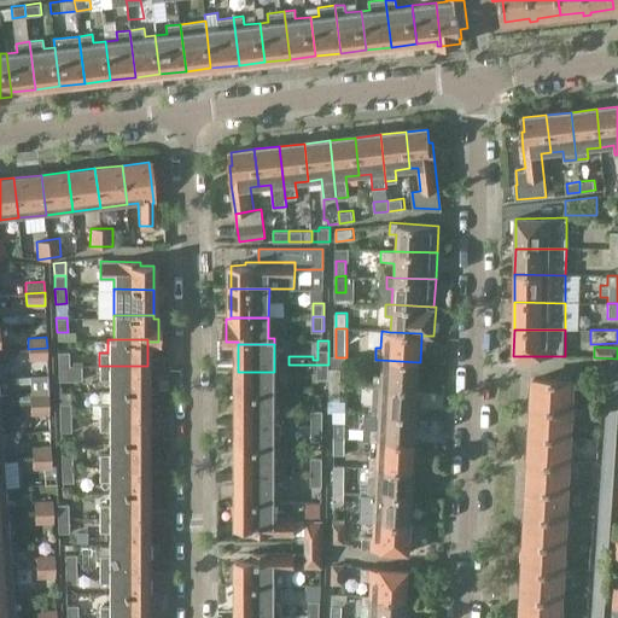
[(47,361),(47,348),(28,349),(29,361),(47,361)]
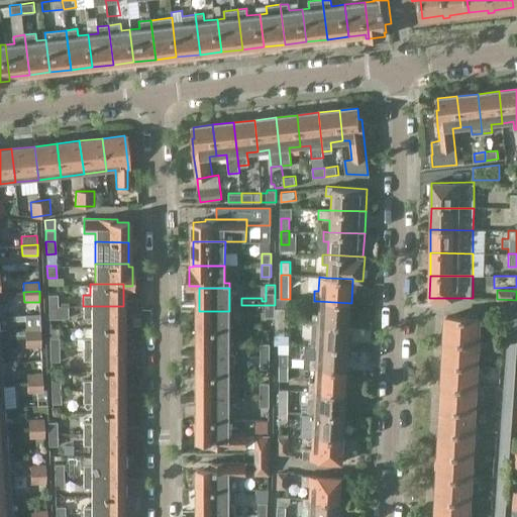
[(48,306),(58,306),(57,294),(48,295),(48,306)]
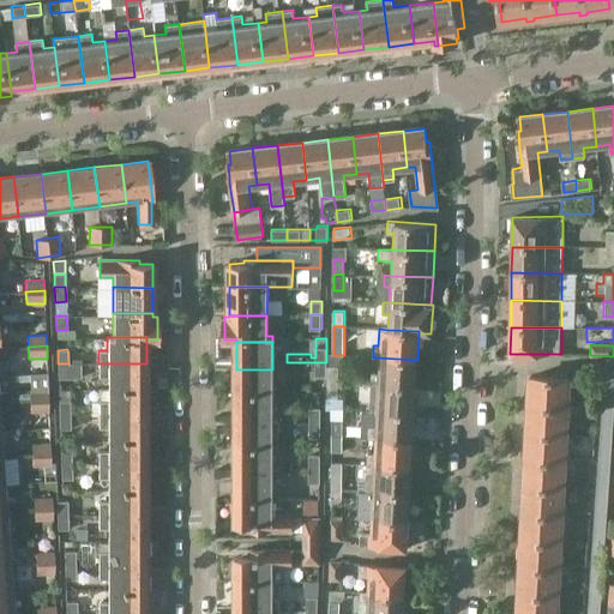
[(363,356),(344,355),(342,355),(341,366),(362,367),(363,356)]
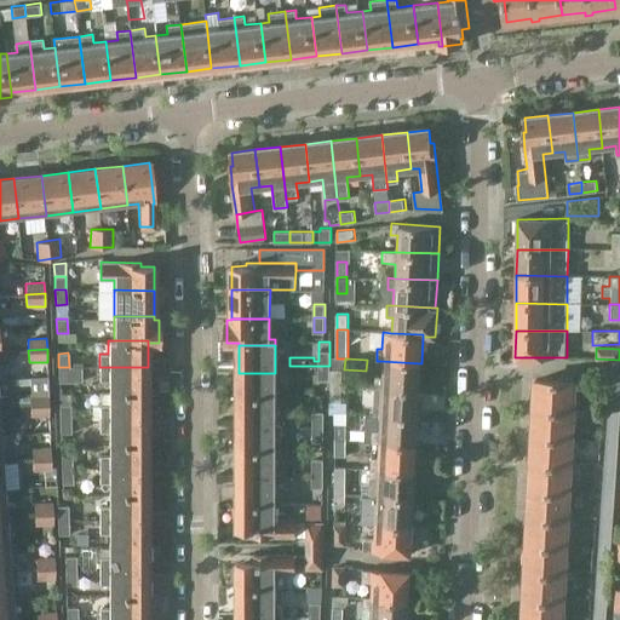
[(379,389),(420,390),(422,363),(380,361),(380,377),(375,375),(374,388),(379,389)]
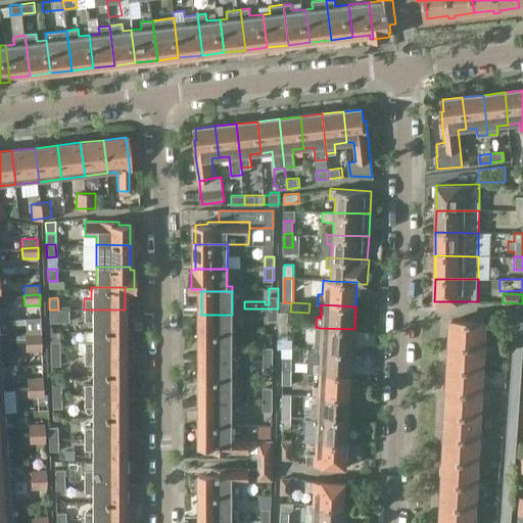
[(265,313),(269,313),(269,321),(279,321),(279,312),(278,312),(278,308),(252,308),(252,317),(265,317),(265,313)]
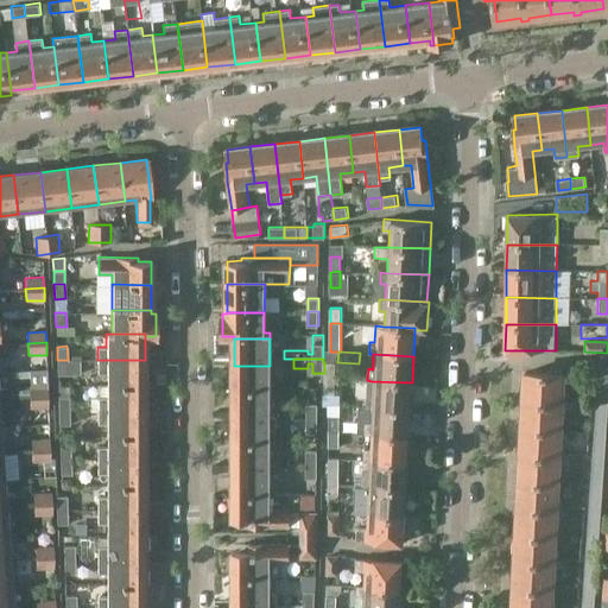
[(80,360),(68,360),(57,360),(57,374),(81,374),(80,360)]
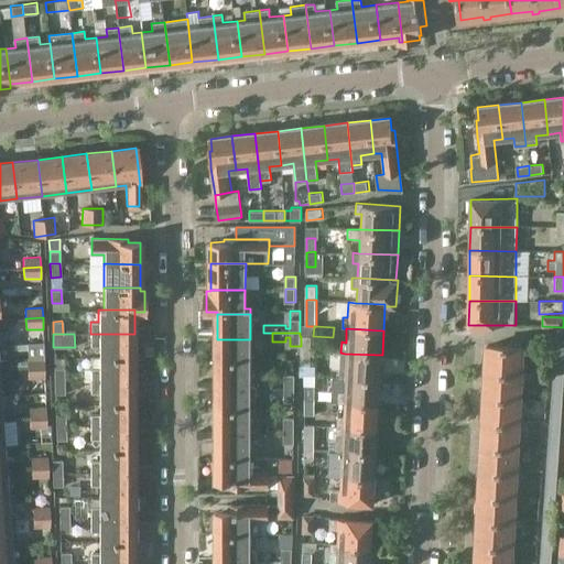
[(134,334),(90,334),(90,346),(98,346),(98,357),(134,358),(134,334)]
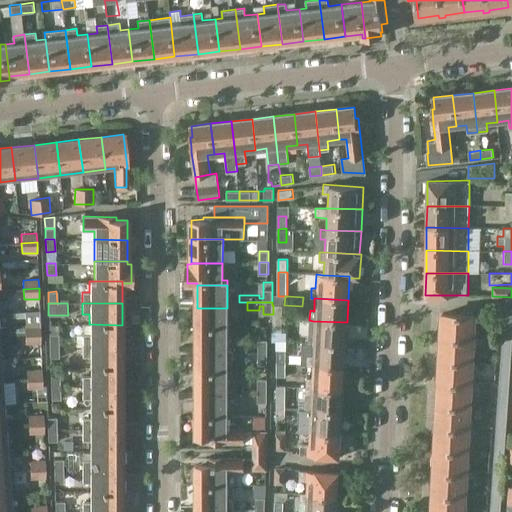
[(273,318),(282,318),(282,305),(273,305),(273,314),(273,318)]
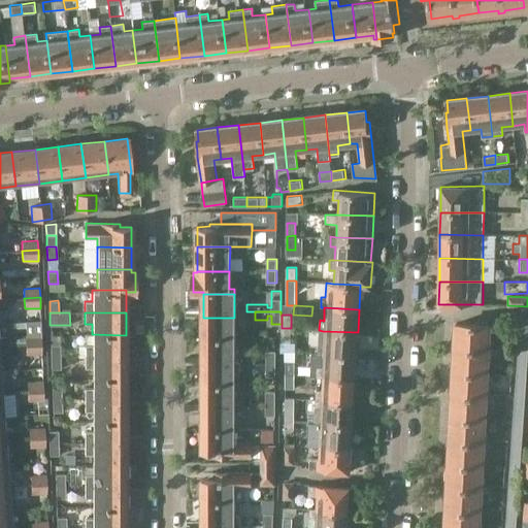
[(203,318),(203,341),(234,341),(234,318),(203,318)]
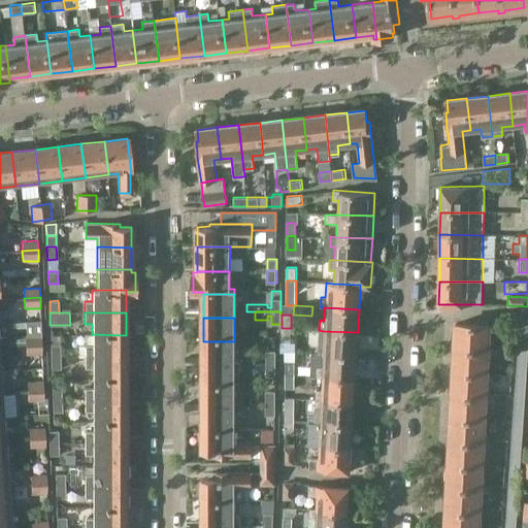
[(26,321),(27,345),(41,345),(40,321),(26,321)]
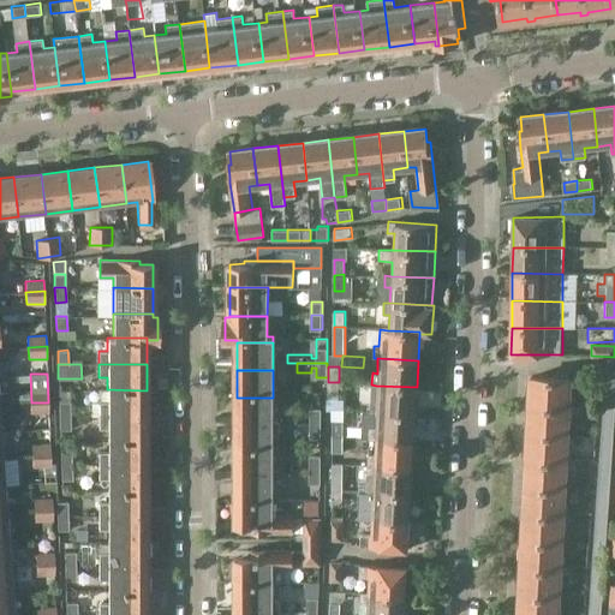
[(569,378),(531,376),(530,401),(527,401),(526,408),(530,410),(529,433),(567,434),(569,378)]
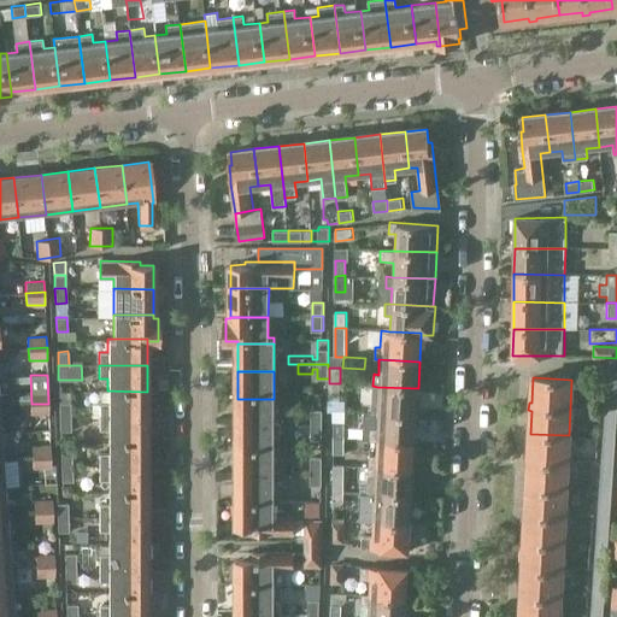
[(329,411),(335,411),(346,411),(346,399),(340,399),(340,383),(329,383),(329,411)]
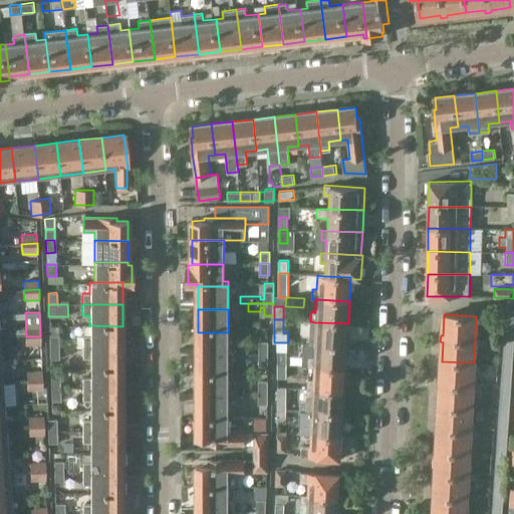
[(309,343),(313,343),(346,345),(348,323),(314,322),(313,334),(310,334),(309,343)]
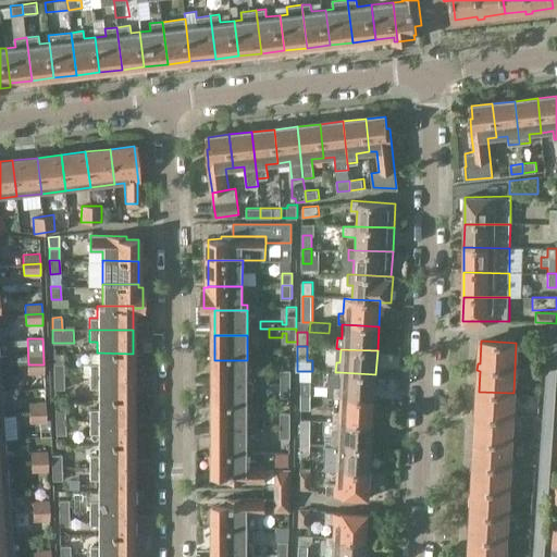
[(133,375),(133,354),(97,353),(97,363),(89,363),(89,375),(133,375)]
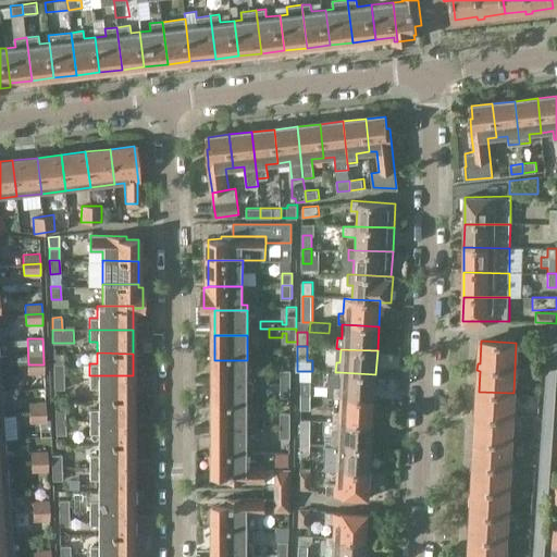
[(280,355),(281,384),(292,384),(292,355),(280,355)]
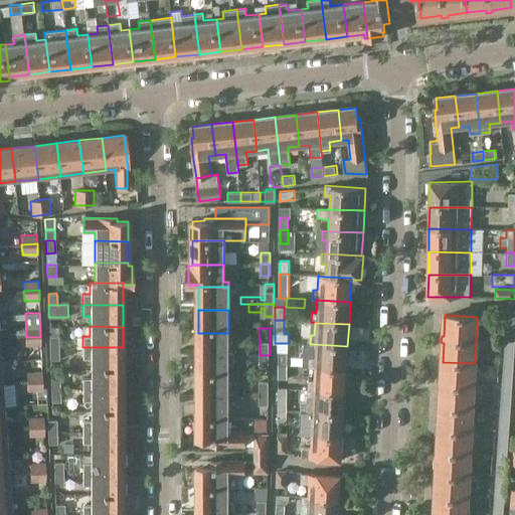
[(198,333),(198,355),(228,355),(228,333),(198,333)]
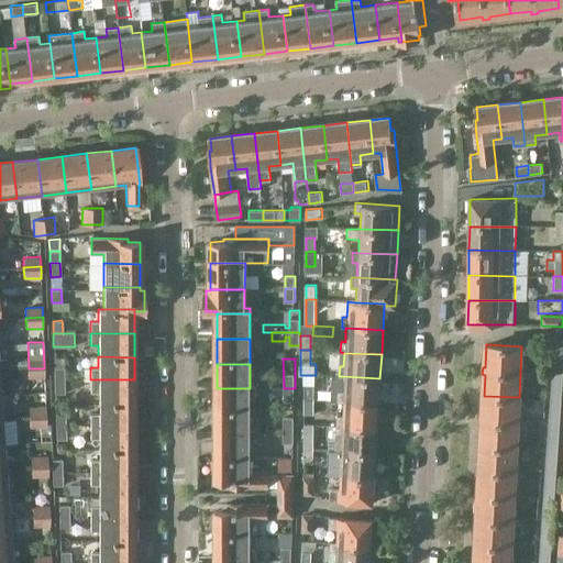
[(54,379),(64,379),(64,367),(54,367),(54,379)]
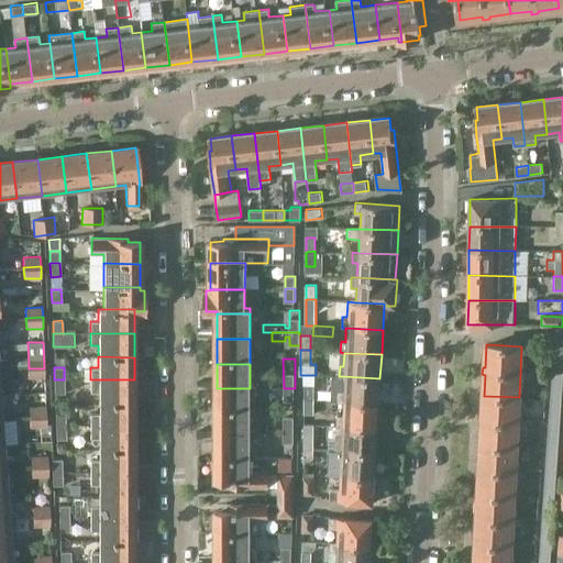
[(562,367),(554,367),(553,379),(562,381),(562,372),(562,367)]
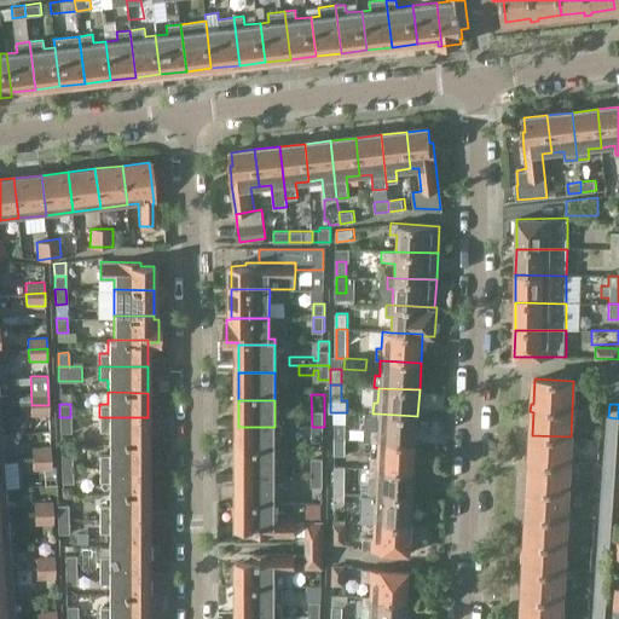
[(48,405),(32,405),(32,416),(48,416),(48,405)]
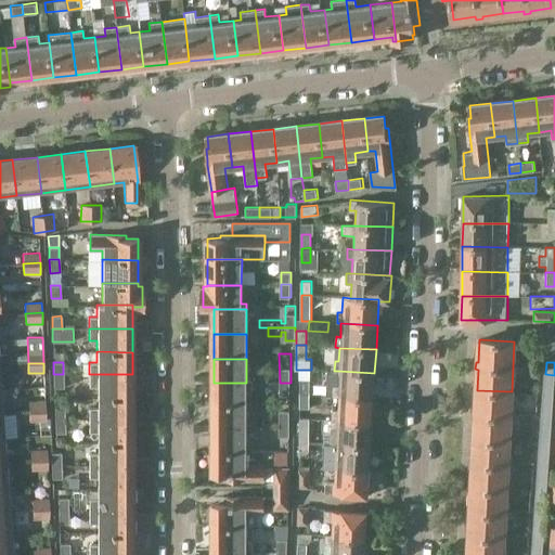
[(301,395),(311,395),(311,370),(301,370),(301,395)]
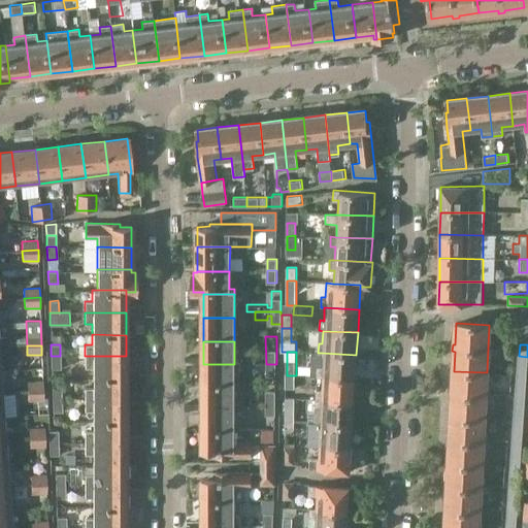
[(355,377),(356,355),(322,353),(321,366),(317,366),(317,376),(320,376),(355,377)]
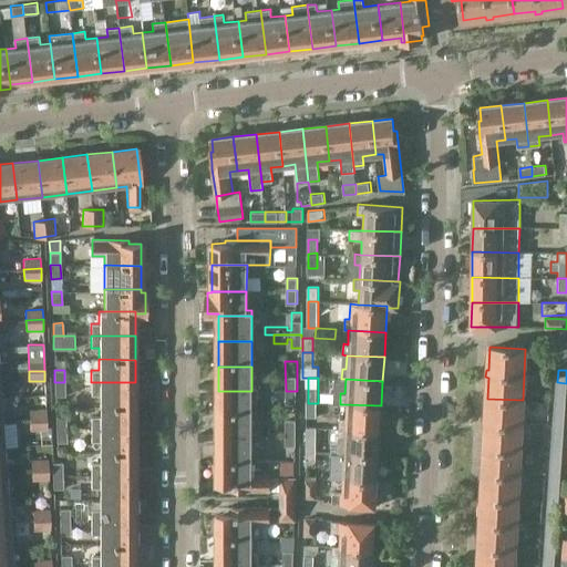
[(65,395),(64,382),(54,382),(55,397),(65,395)]
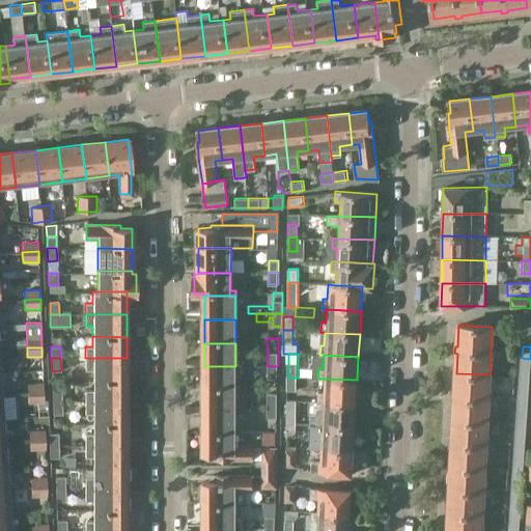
[(127,358),(85,358),(85,369),(92,369),(92,380),(127,381),(127,358)]
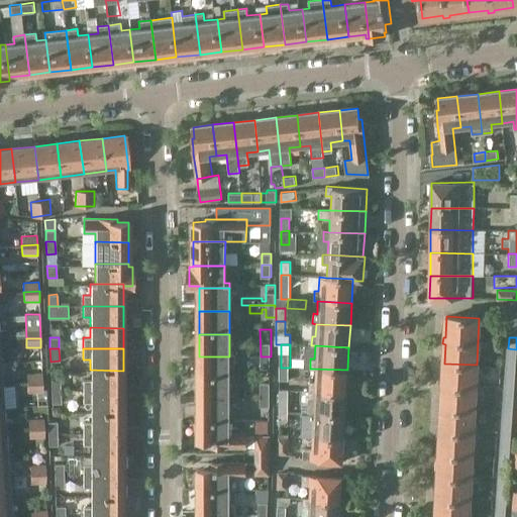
[(516,349),(508,348),(507,360),(516,362),(516,349)]
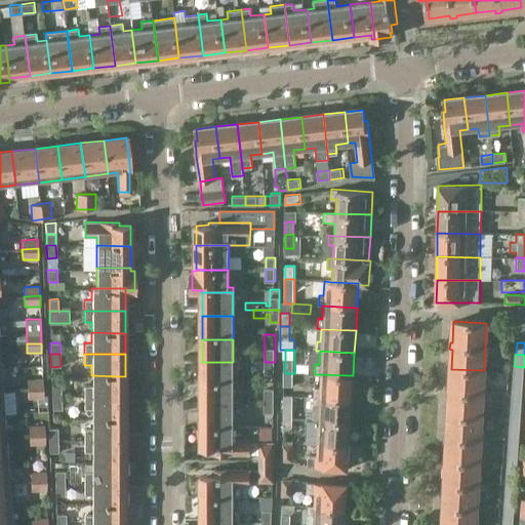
[(202,362),(201,386),(233,386),(233,362),(202,362)]
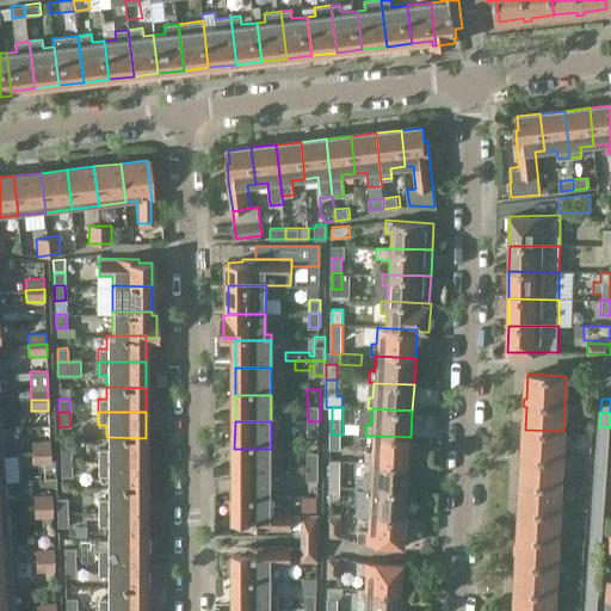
[(320,421),(308,421),(308,436),(320,436),(320,421)]
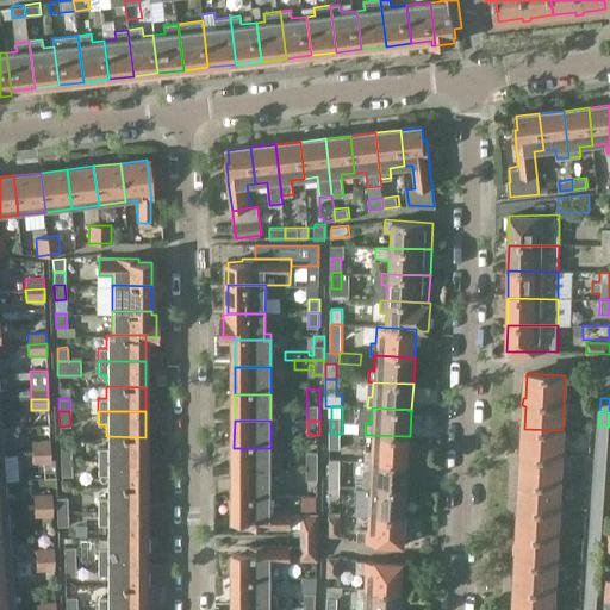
[(598,425),(597,440),(608,440),(609,427),(598,425)]
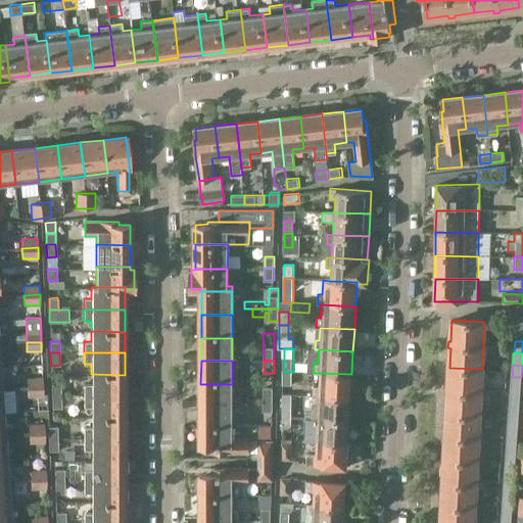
[(448,387),(445,387),(445,393),(447,393),(446,413),(480,415),(482,369),(449,368),(448,387)]
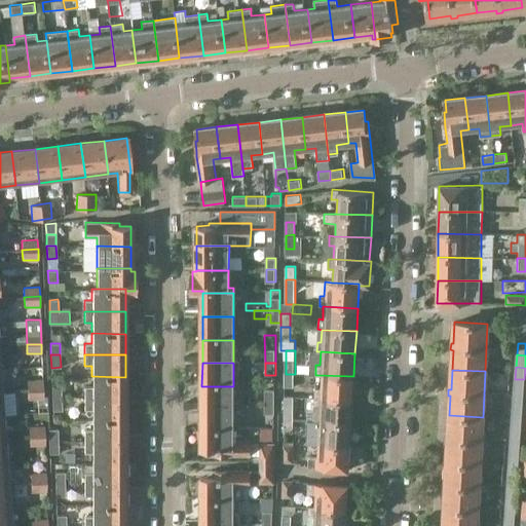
[(295,374),(286,374),(286,387),(295,387),(295,374)]
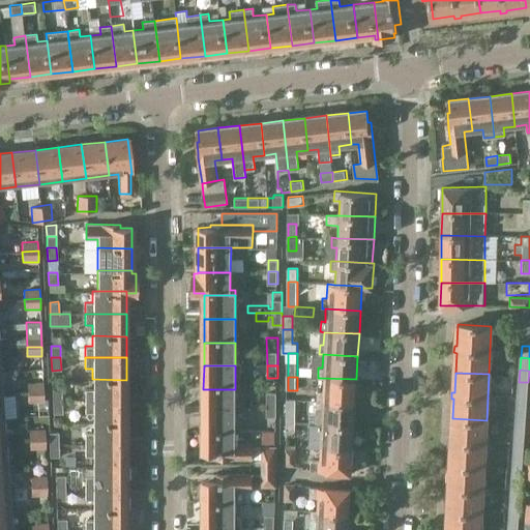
[(317,400),(320,401),(355,402),(356,379),(321,378),(321,391),(317,390),(317,400)]
